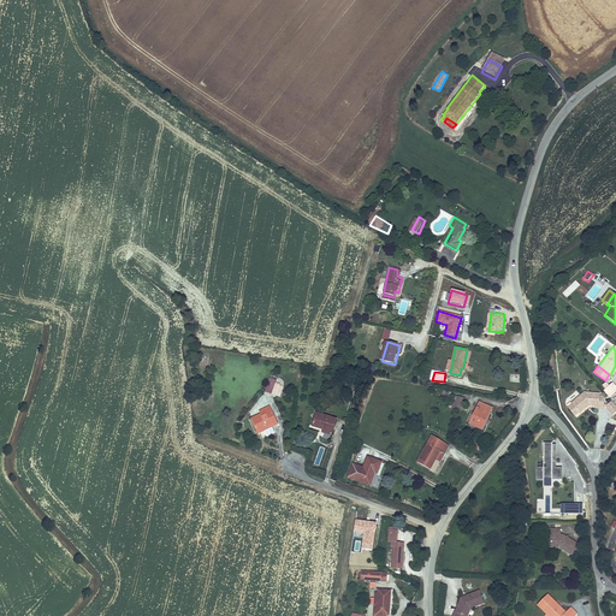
[(604,390),(602,392),(608,401),(614,395),(608,388),(604,384),(600,388),(604,390)]
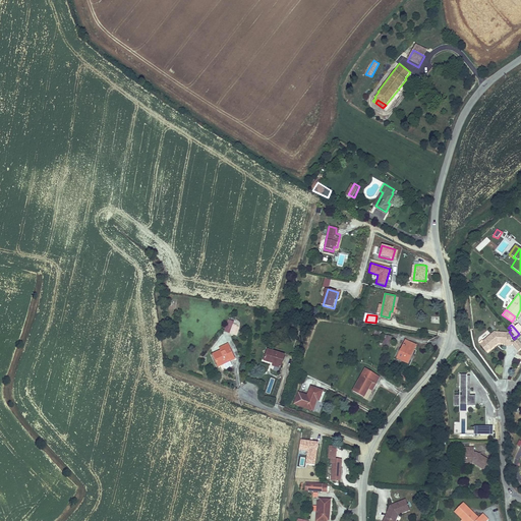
[(504,347),(509,348),(510,340),(508,337),(505,337),(505,334),(491,334),(480,342),(481,343),(477,346),(483,354),(487,351),(488,352),(497,345),(503,345),(504,347)]
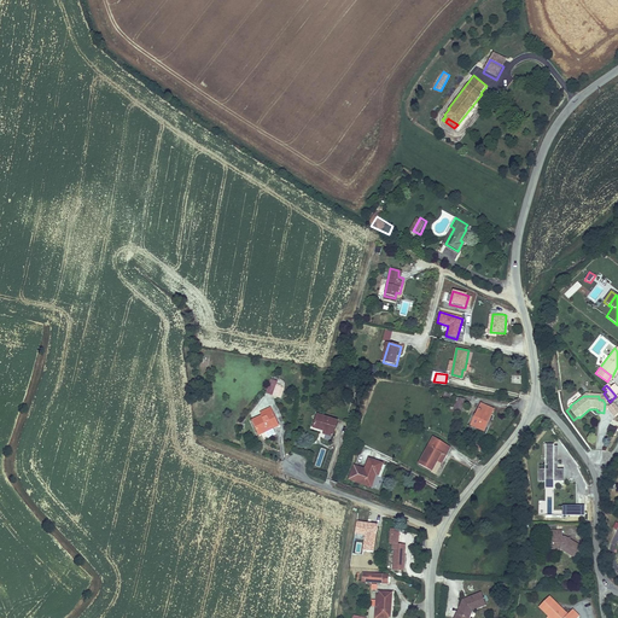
[(464,412),(464,398),(454,398),(453,410),(464,412)]
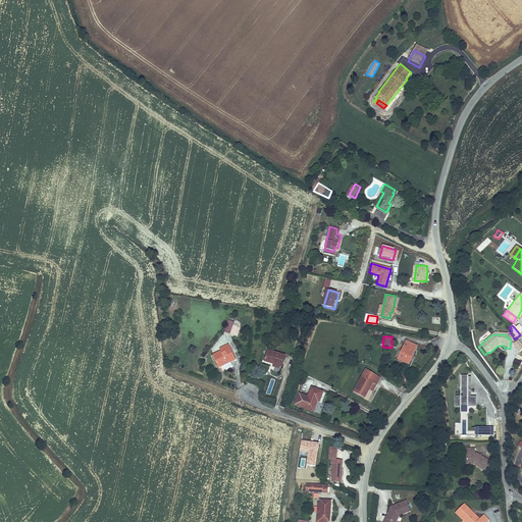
[(415,347),(405,341),(395,358),(405,364),(415,347)]
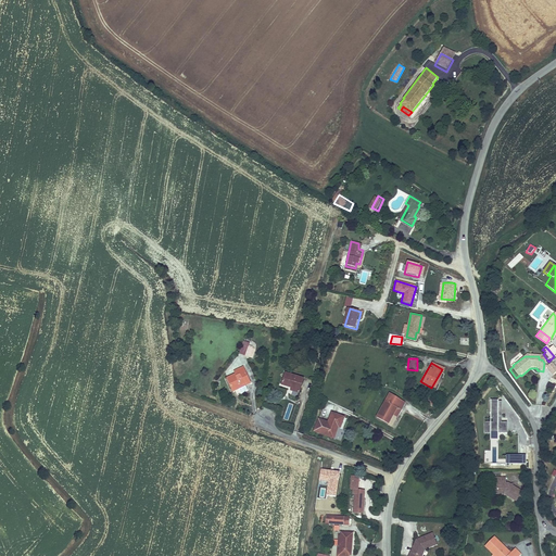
[(252,382),(247,370),(237,374),(228,378),(234,390),(240,388),(252,382)]
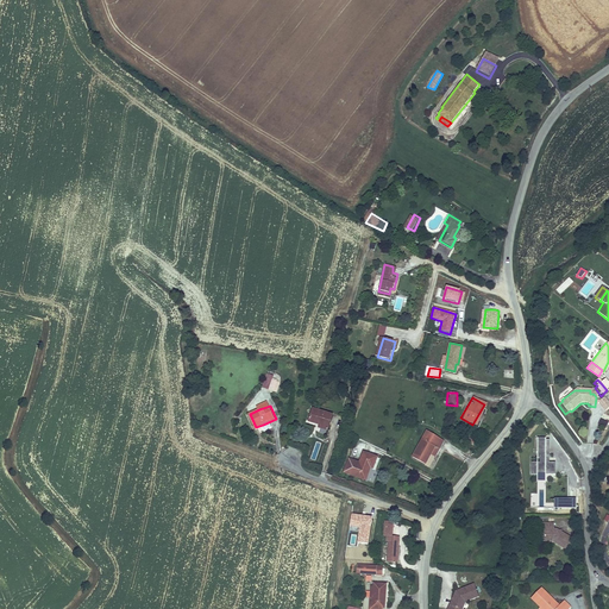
[(337,420),(316,410),(312,422),(325,428),(325,431),(331,433),(337,420)]
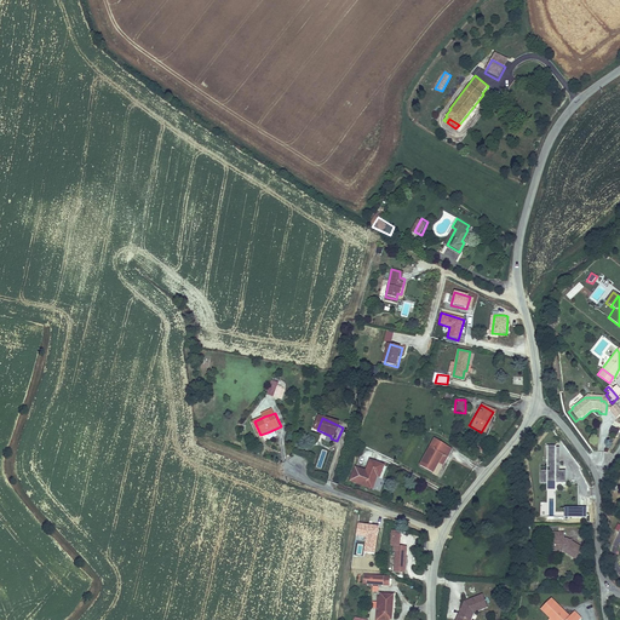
[(279,437),(276,431),(281,429),(281,426),(268,432),(269,435),(271,440),(279,437)]
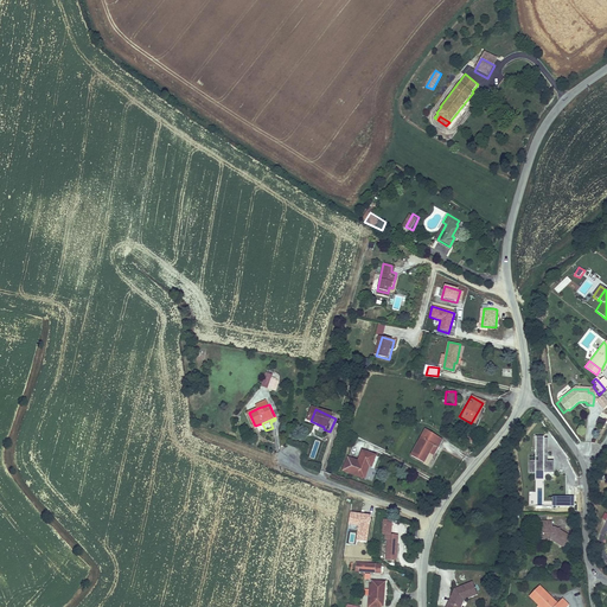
[(443,438),(429,430),(425,439),(434,443),(440,447),(443,438)]
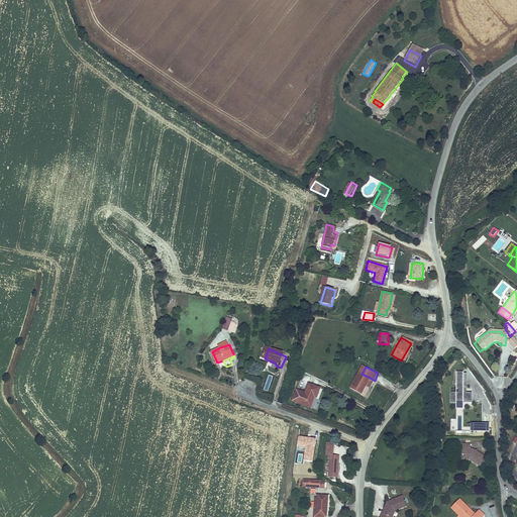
[(463,372),(456,372),(456,392),(451,393),(451,404),(473,404),(473,393),(467,393),(467,374),(463,374),(463,372)]
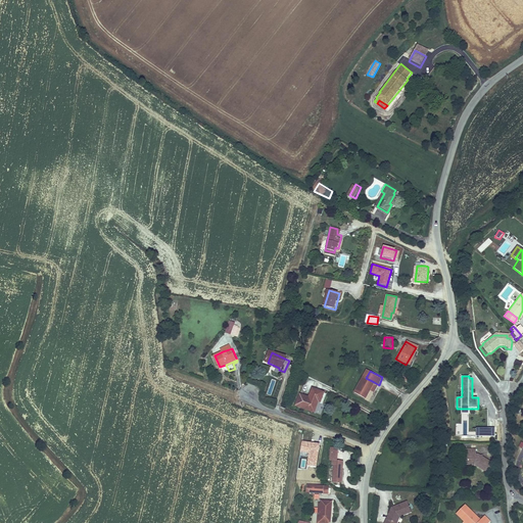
[(374,382),(366,378),(364,377),(357,393),(367,398),(374,382)]
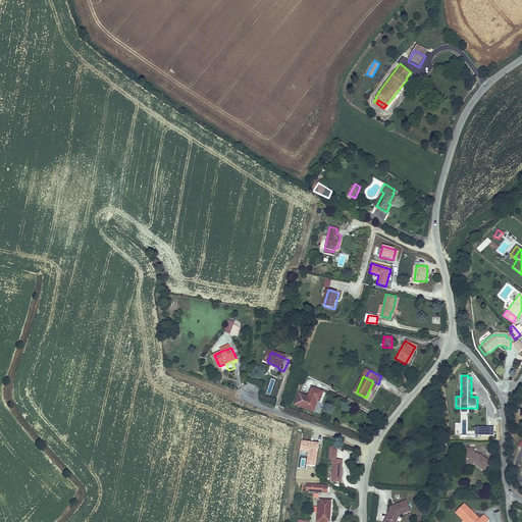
[(323,405),(327,395),(315,390),(308,411),(316,414),(320,404),(323,405)]
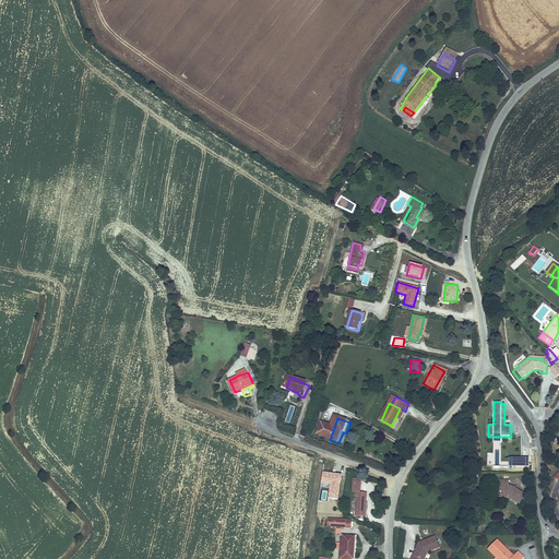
[(530,466),(528,458),(510,458),(510,467),(530,466)]
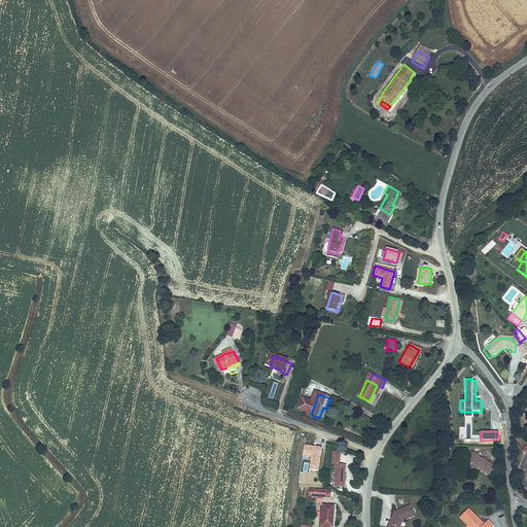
[(487,479),(492,469),(481,462),(479,462),(479,457),(466,456),(466,462),(470,462),(470,472),(475,472),(478,472),(487,479)]
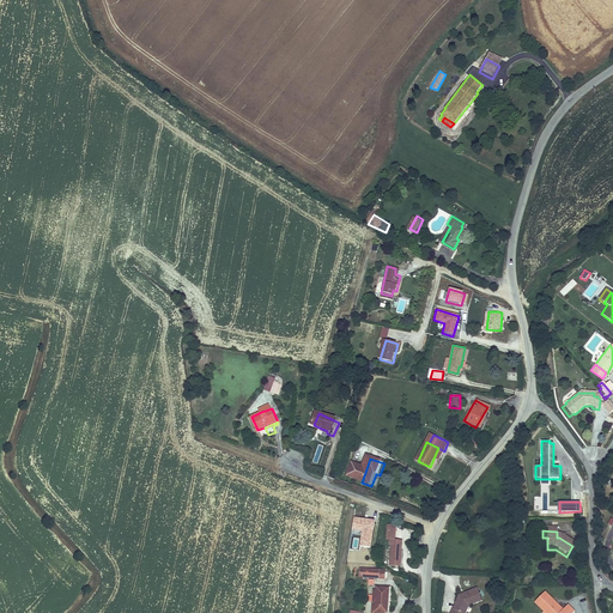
[(393,551),(392,565),(402,566),(405,540),(399,539),(399,533),(389,532),(388,538),(394,539),(393,551)]
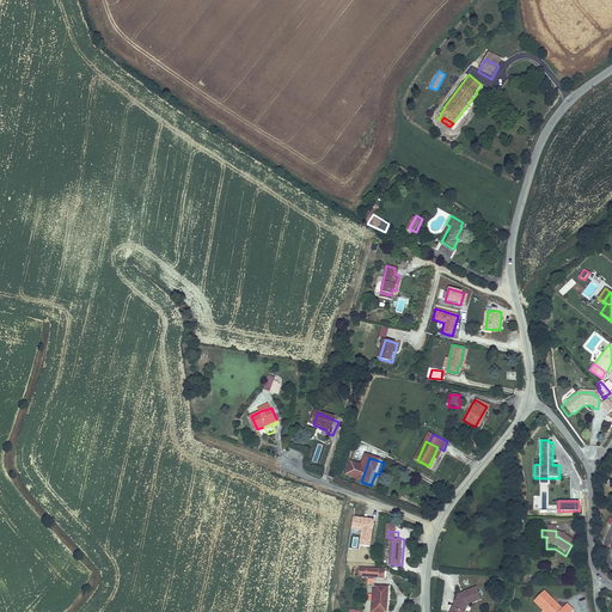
[(569,558),(576,548),(571,545),(565,556),(569,558)]
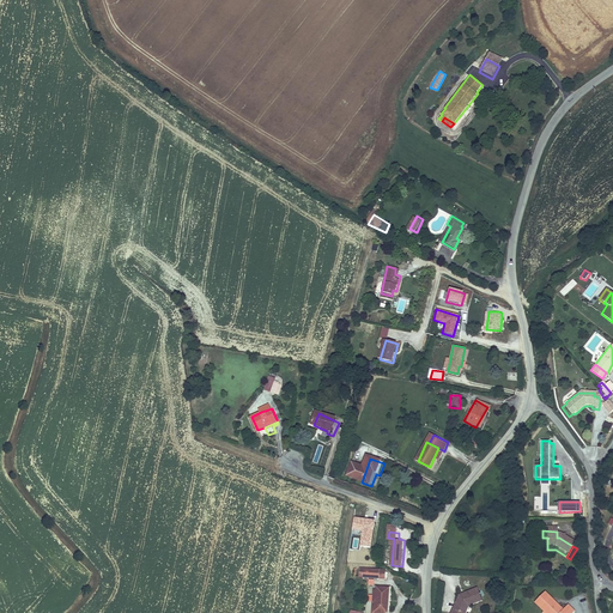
[(382,570),(363,568),(362,577),(381,580),(386,580),(387,570),(382,570)]
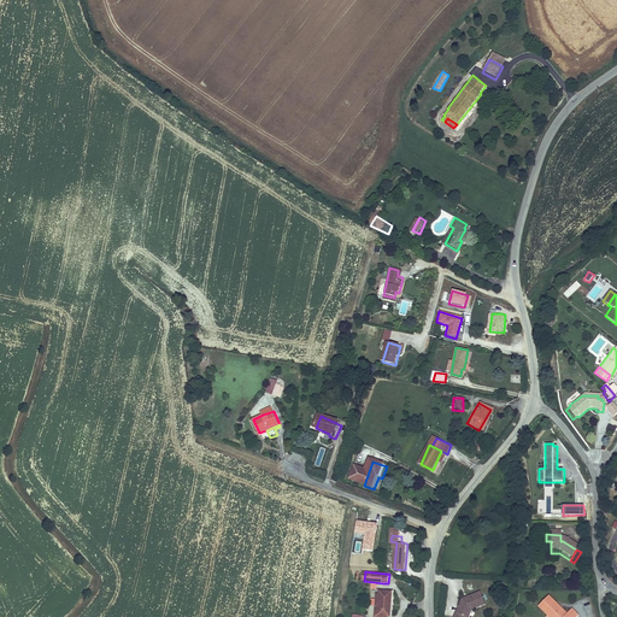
[(471,605),(485,600),(480,587),(460,593),(451,612),(458,616),(460,611),(466,613),(471,605)]
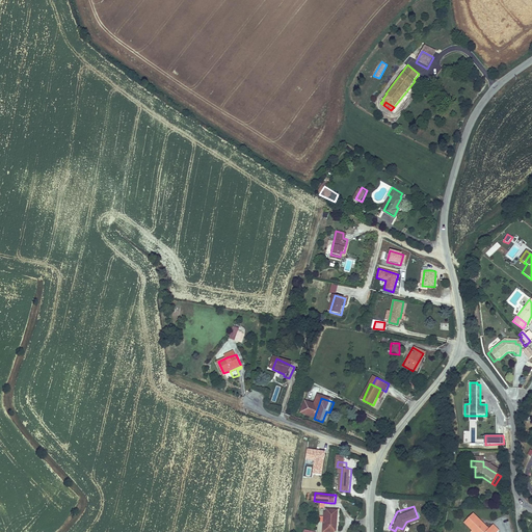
[(338,531),(339,510),(328,509),(327,512),(325,512),(324,531),(336,531),(338,531)]
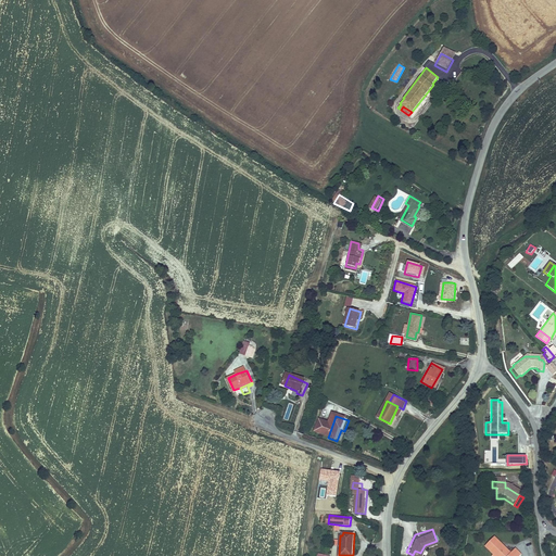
[(515,555),(520,551),(514,544),(509,550),(493,533),(484,543),(492,551),(497,555),(503,555),(506,553),(508,555),(515,555)]
